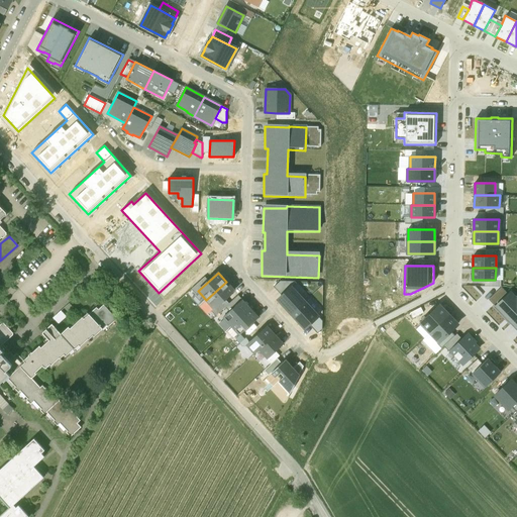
[(291,287),(292,287),(296,283),(295,281),(280,281),(274,287),(282,296),(291,287)]
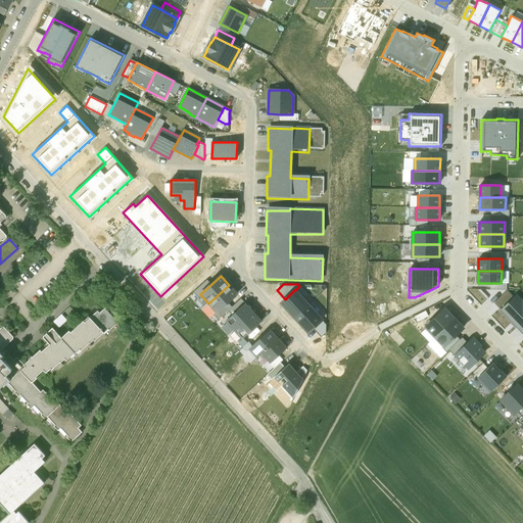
[(218,313),(237,294),(229,285),(208,303),(218,313)]
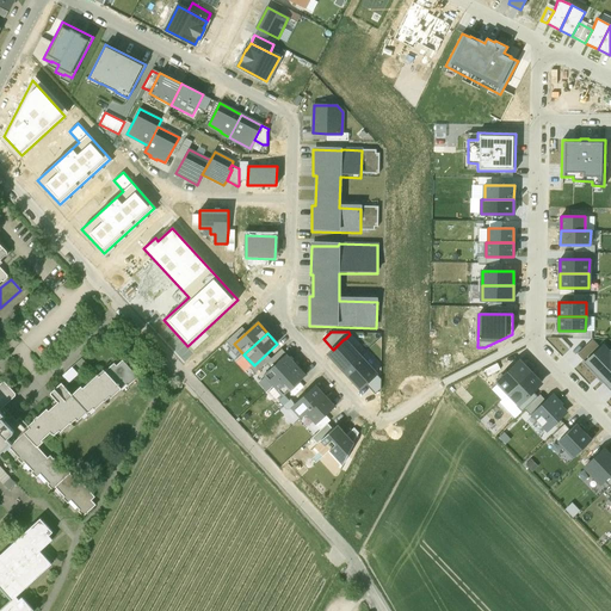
[(344,339),(333,350),(328,353),(344,371),(360,357),(345,339),(344,339)]
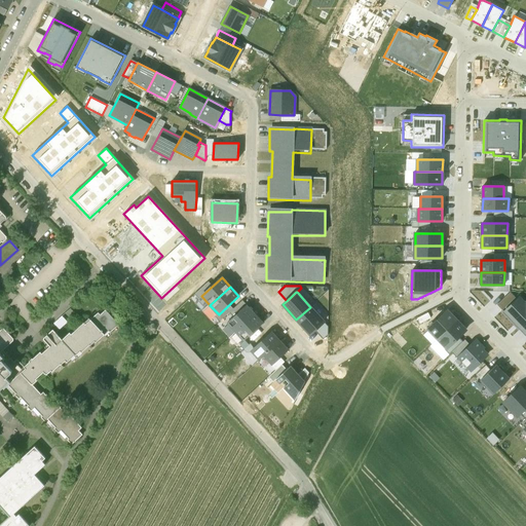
[(503,312),(525,335),(525,301),(525,303),(520,297),(503,312)]
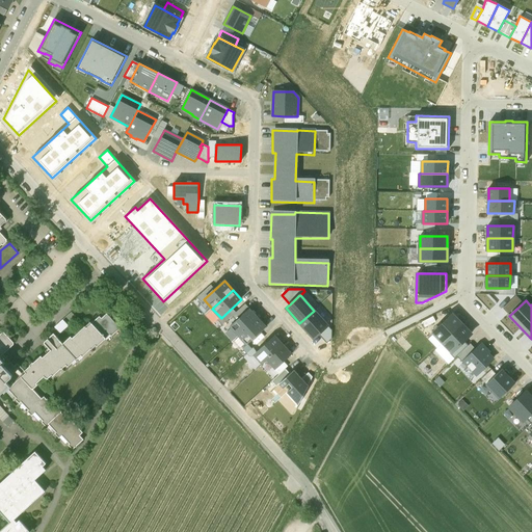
[(236,321),(249,308),(245,303),(232,316),(236,321)]
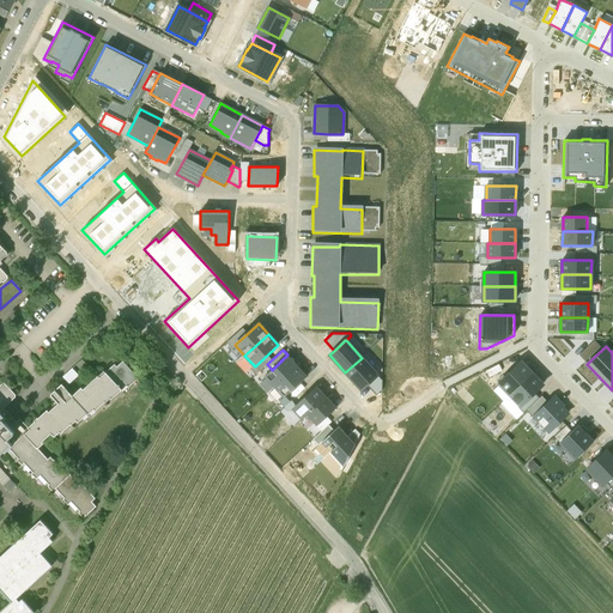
[(274,387),(297,365),(287,354),(272,370),(265,376),(274,387)]
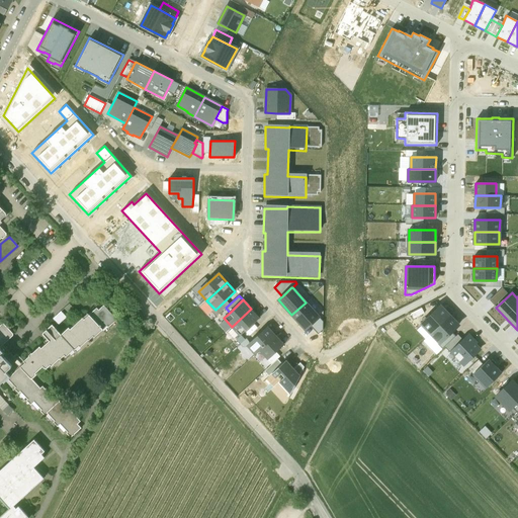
[(306,303),(291,315),(306,329),(319,317),(306,303)]
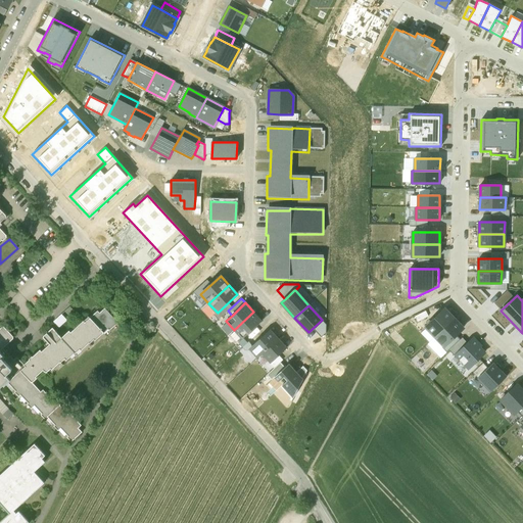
[(0,387),(7,382),(19,396),(20,395),(32,408),(34,406),(46,418),(47,417),(59,429),(60,428),(73,440),(82,432),(79,427),(82,425),(69,413),(68,414),(56,400),(55,402),(43,389),(41,391),(32,382),(32,381),(43,370),(45,372),(50,368),(52,370),(64,358),(66,360),(80,348),(81,350),(94,338),(95,340),(107,329),(109,330),(119,322),(104,307),(92,320),(90,318),(78,329),(76,327),(70,332),(69,330),(62,337),(53,327),(44,336),(44,337),(50,344),(42,351),(41,349),(25,364),(18,358),(16,358),(12,362),(1,350),(13,338),(13,337),(3,326),(0,328),(0,387)]
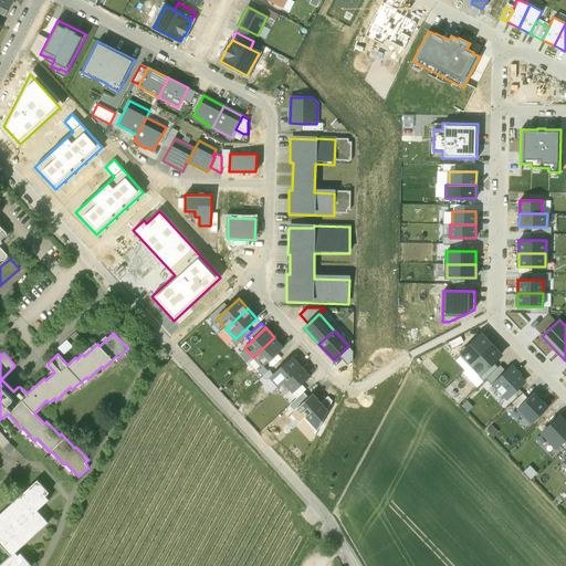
[(471,364),(491,345),(481,334),(461,354),(471,364)]
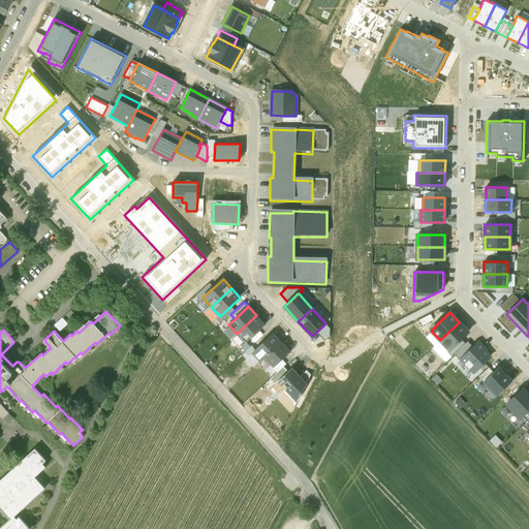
[(265,324),(256,315),(237,334),(245,343),(265,324)]
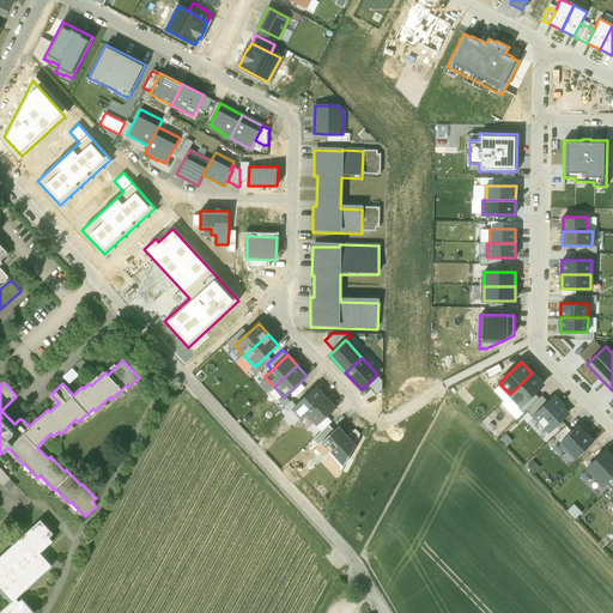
[(72,382),(79,372),(72,368),(65,376),(72,382)]
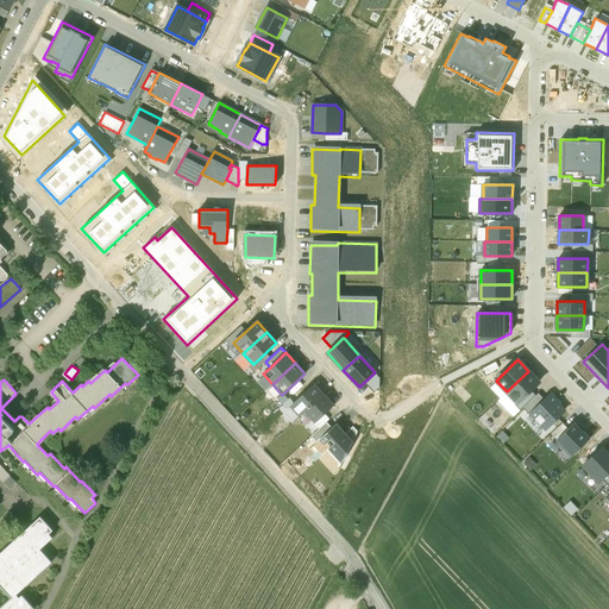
[(539,382),(528,371),(507,391),(518,403),(539,382)]
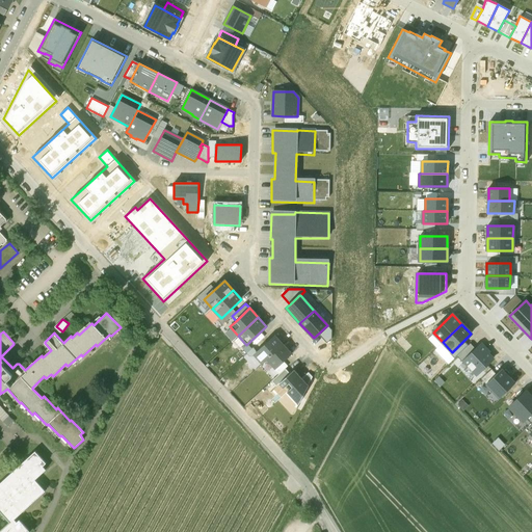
[(267,360),(283,345),(274,336),(255,354),(263,364),(267,360)]
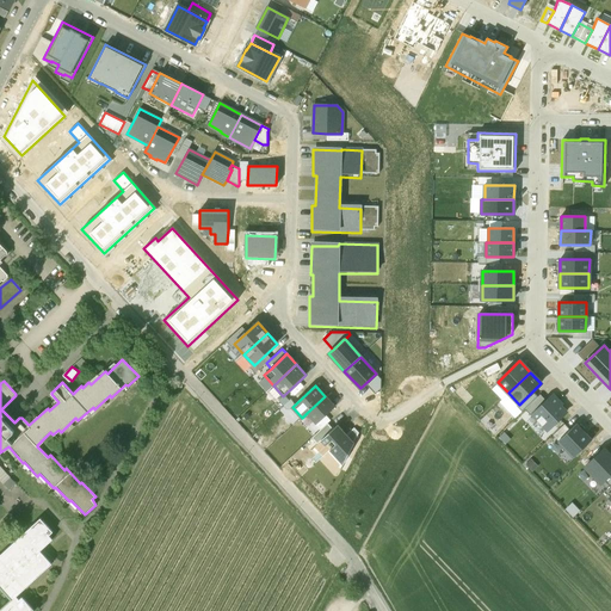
[(531,417),(532,415),(547,401),(539,394),(524,409),(531,417)]
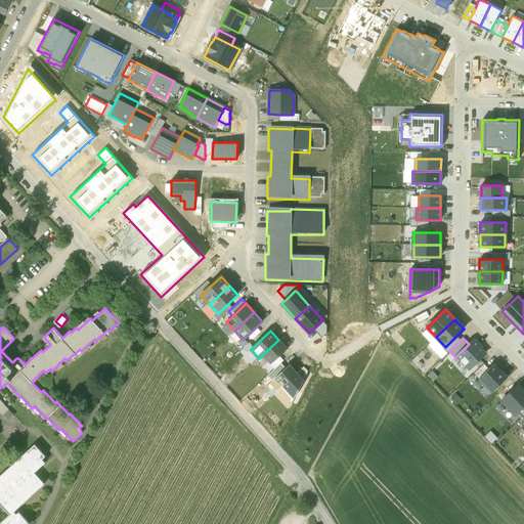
[(474,339),(469,344),(456,356),(470,369),(485,353),(478,346),(479,344),(474,339)]
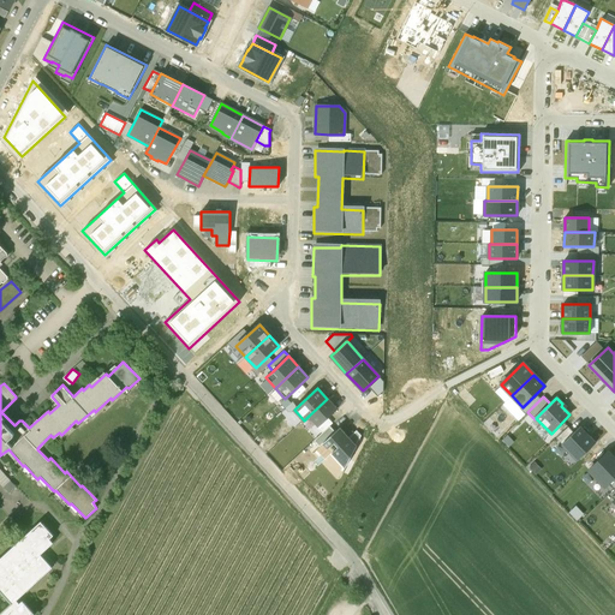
[(327,399),(309,416),(318,427),(336,410),(327,399)]
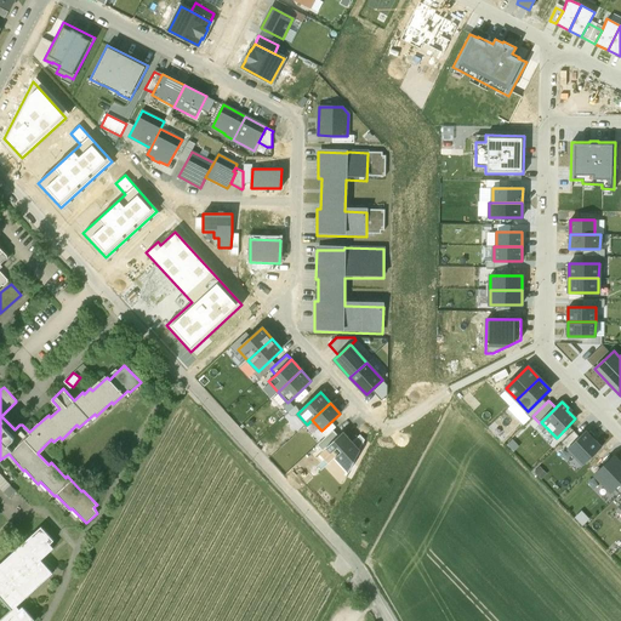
[(325,448),(339,437),(332,431),(317,445),(323,451),(325,448)]
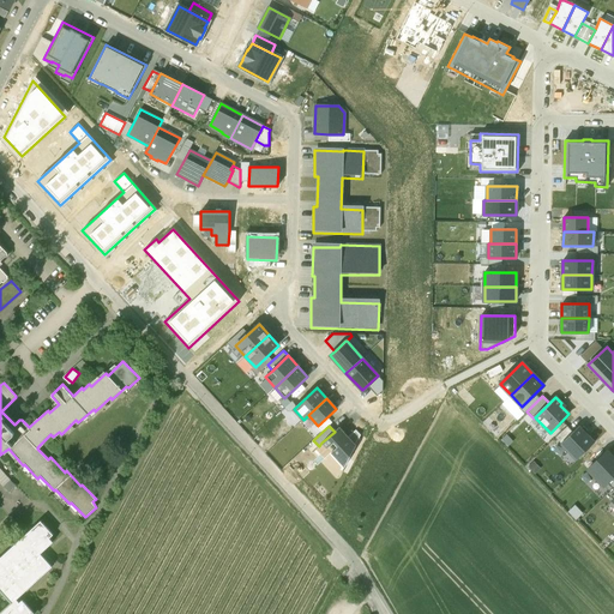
[(560,444),(576,461),(595,441),(585,433),(588,431),(583,426),(582,428),(579,426),(560,444)]
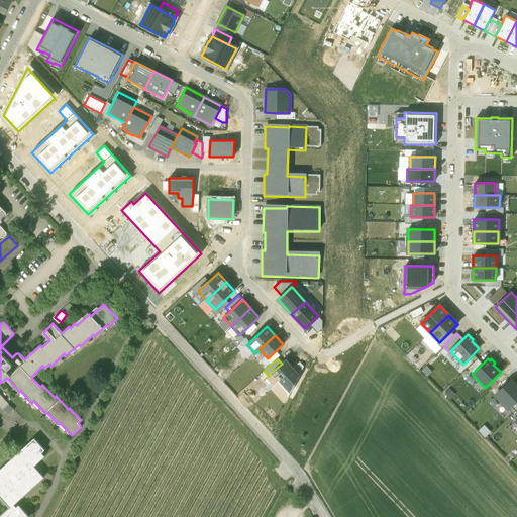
[(293,368),(286,359),(282,364),(271,373),(276,378),(281,373),(284,376),(279,381),(290,393),(300,375),(299,375),(304,367),(299,362),(293,368)]
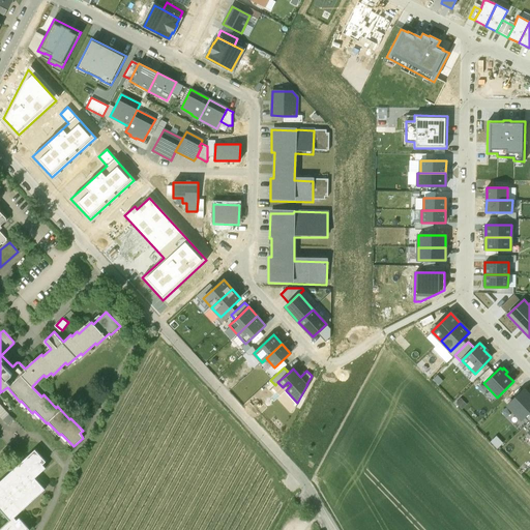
[(507,405),(521,419),(524,417),(529,410),(529,395),(524,389),(507,405)]
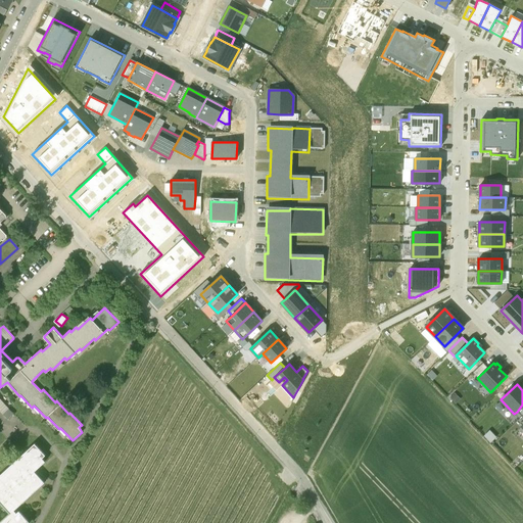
[(35,443),(0,474),(0,522),(29,522),(30,522),(19,511),(17,513),(14,510),(45,482),(35,471),(45,462),(42,458),(46,455),(35,443)]
